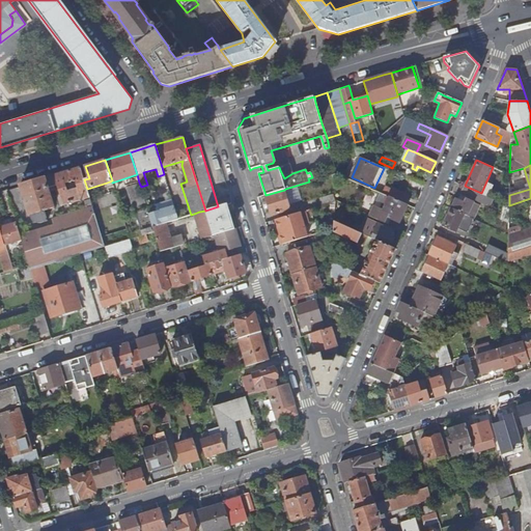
[(54,207),(49,192),(56,190),(61,205),(89,197),(87,189),(84,179),(80,167),(20,186),(29,215),(30,219),(33,222),(34,222),(36,223),(38,223),(39,223),(40,223),(45,222),(48,221),(45,211),(54,207)]
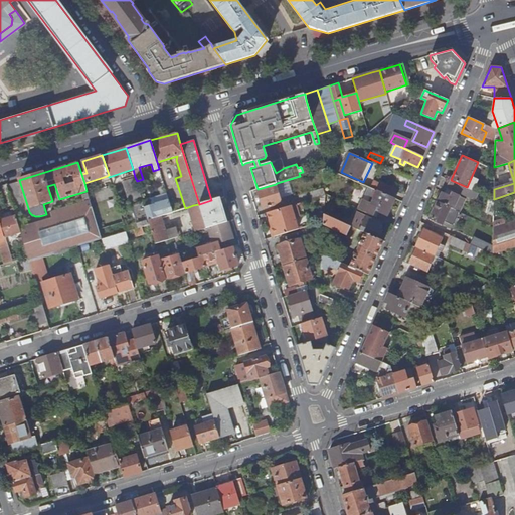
[(479,179),(472,176),(467,187),(471,189),(474,190),(479,179)]
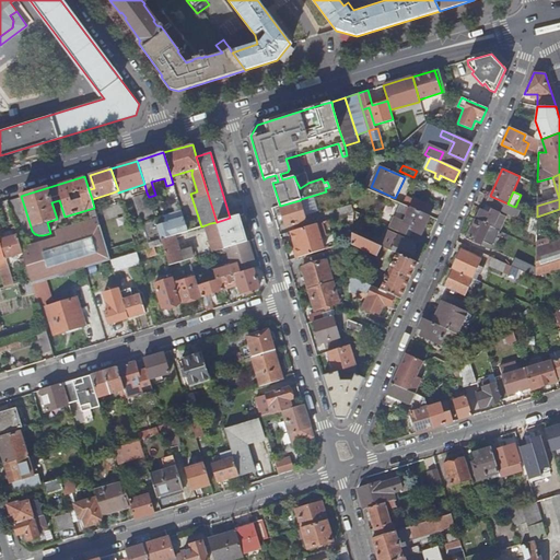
[(154,218),(149,197),(147,193),(133,196),(142,222),(154,218)]
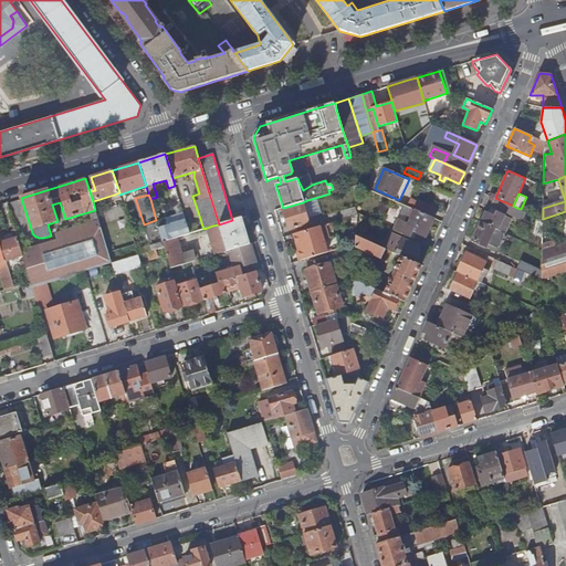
[(513,206),(494,198),(492,205),(514,216),(517,208),(513,206)]
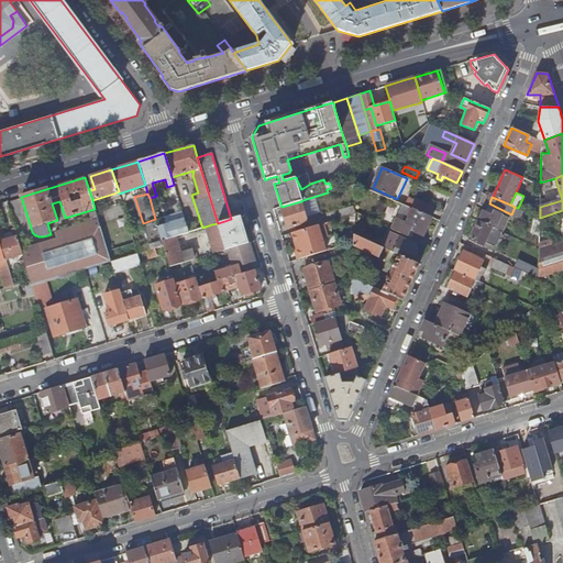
[(407,199),(405,205),(412,209),(414,209),(416,203),(407,199)]
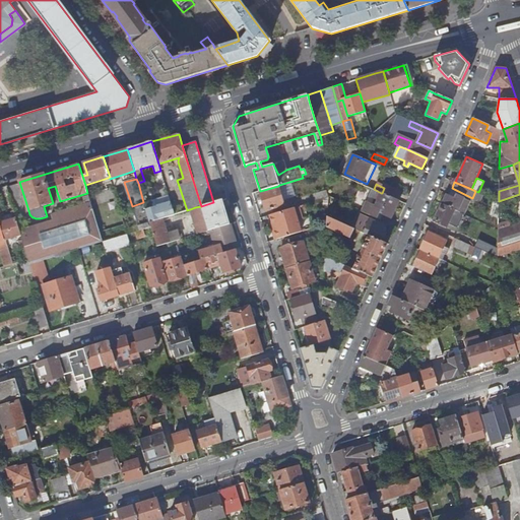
[(278,186),(260,191),(266,210),(284,205),(278,186)]
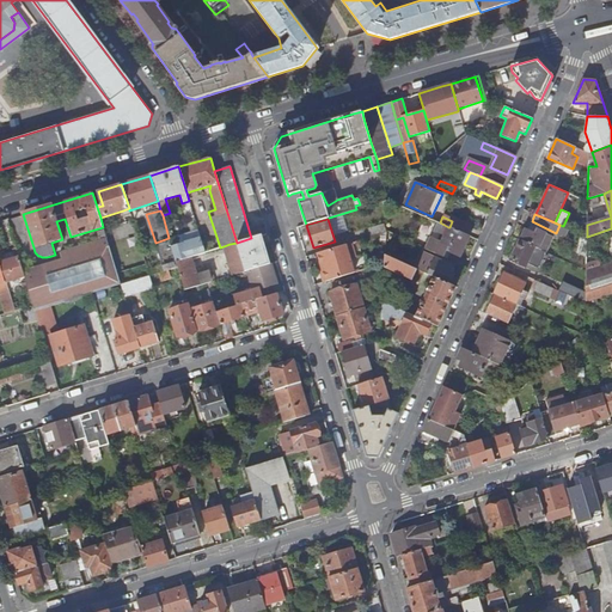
[(453,219),(452,221),(450,227),(463,233),(466,225),(453,219)]
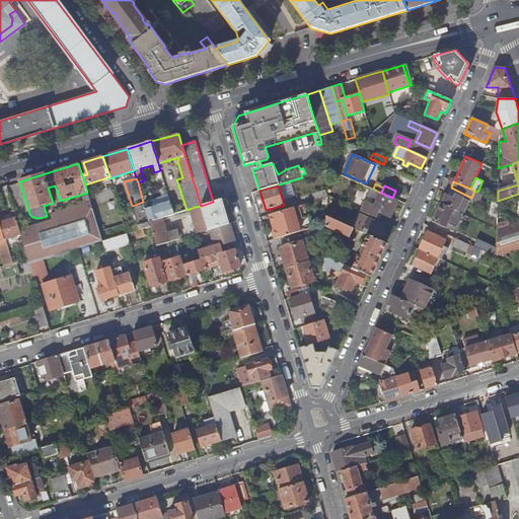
[(370,188),(365,201),(374,205),(380,193),(373,189),(370,188)]
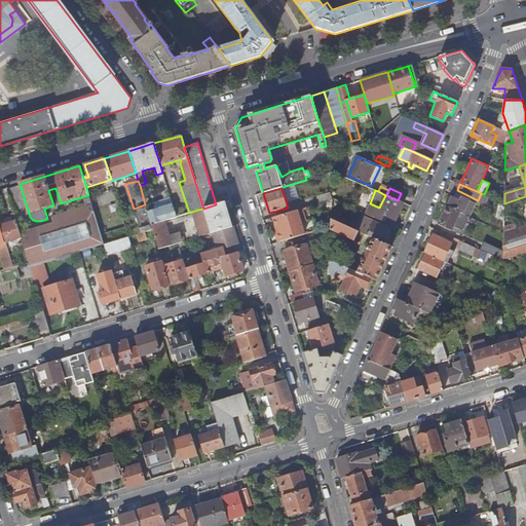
[(316,195),(318,202),(331,198),(329,192),(316,195)]
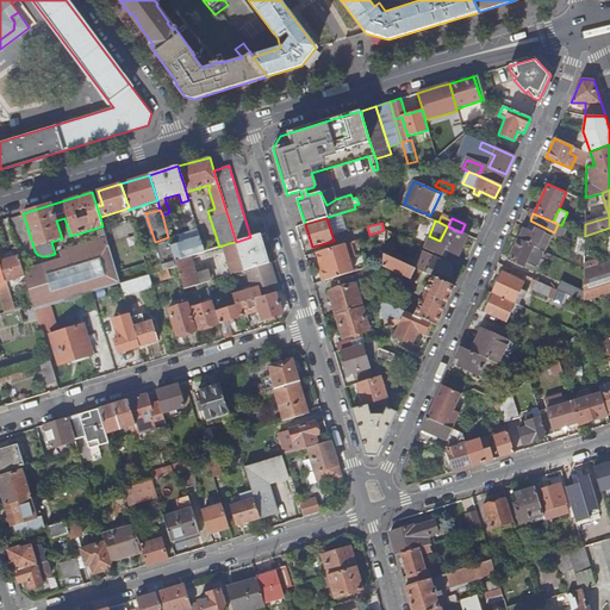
[(459,255),(467,235),(461,232),(448,226),(447,226),(440,241),(429,236),(424,248),(441,255),(447,244),(450,247),(448,250),(459,255)]
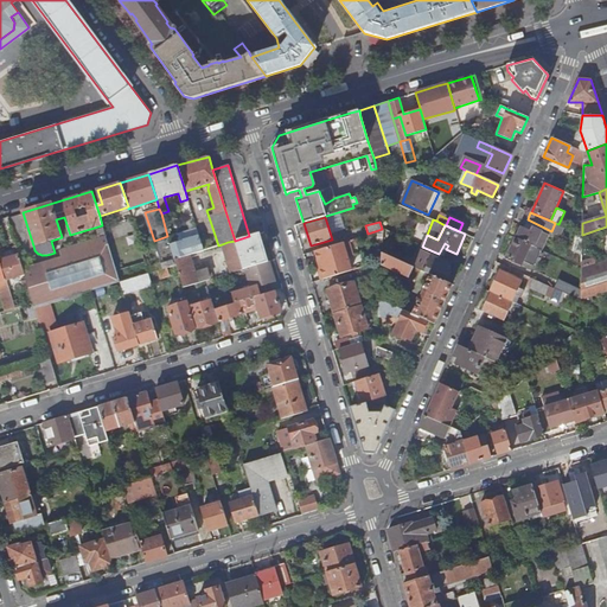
[(534,247),(541,231),(531,227),(530,231),(521,228),(517,238),(534,247)]
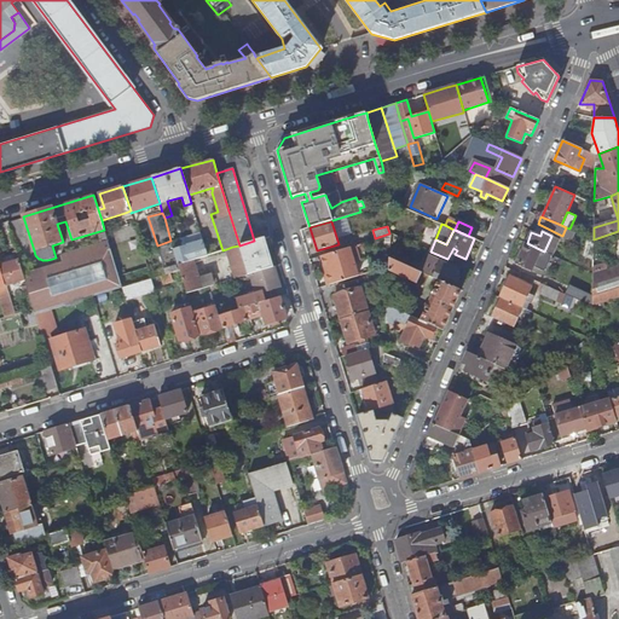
[(273,266),(265,237),(254,241),(239,246),(242,252),(244,260),(246,265),(248,275),(250,273),(273,266)]
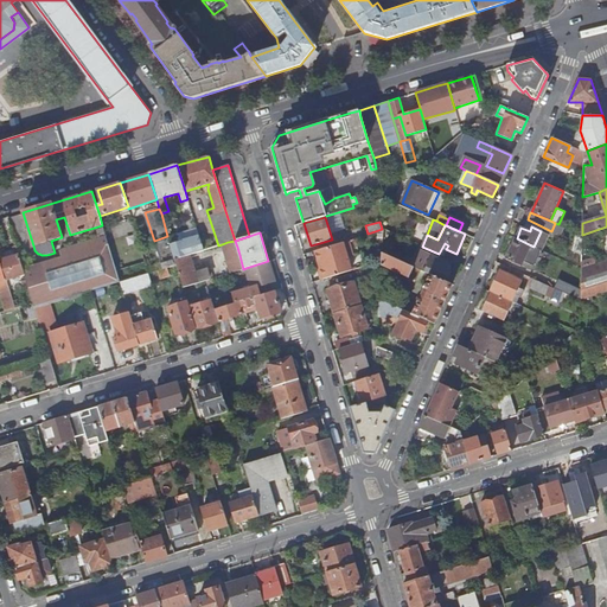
[(581,254),(582,236),(582,235),(575,232),(573,250),(581,254)]
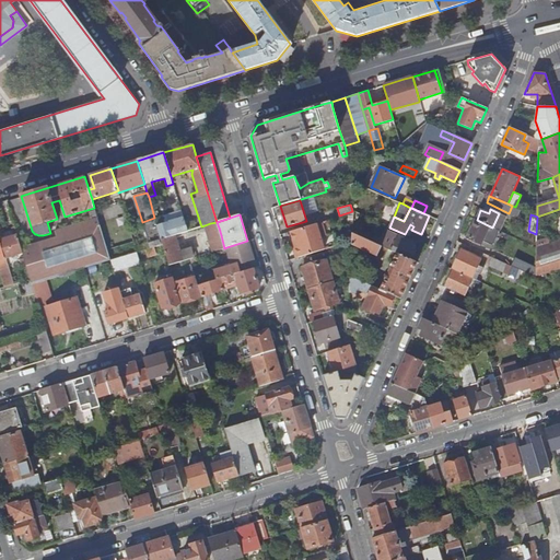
[(111,260),(97,218),(92,220),(55,231),(56,234),(50,236),(51,238),(21,248),(22,253),(30,279),(32,284),(46,280),(84,268),(111,260)]
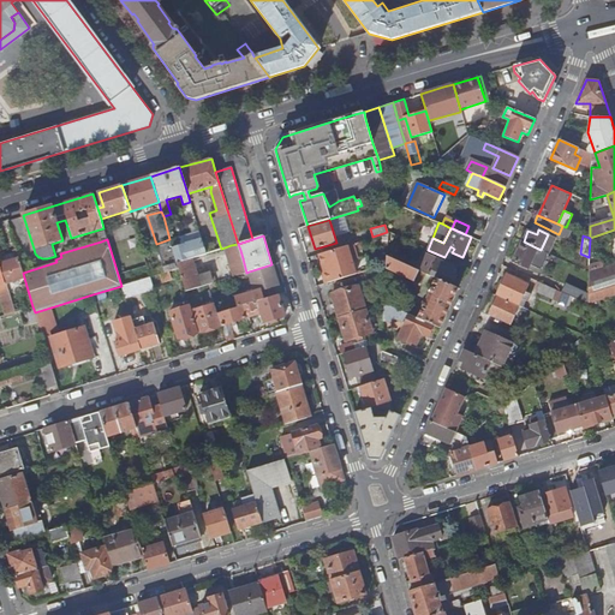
[(173,248),(169,239),(156,244),(159,254),(173,249),(173,248)]
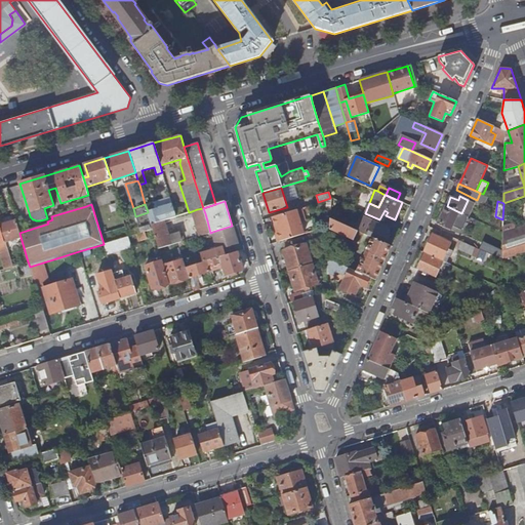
[(175,216),(172,206),(159,210),(158,208),(148,211),(148,212),(151,224),(163,220),(175,216)]
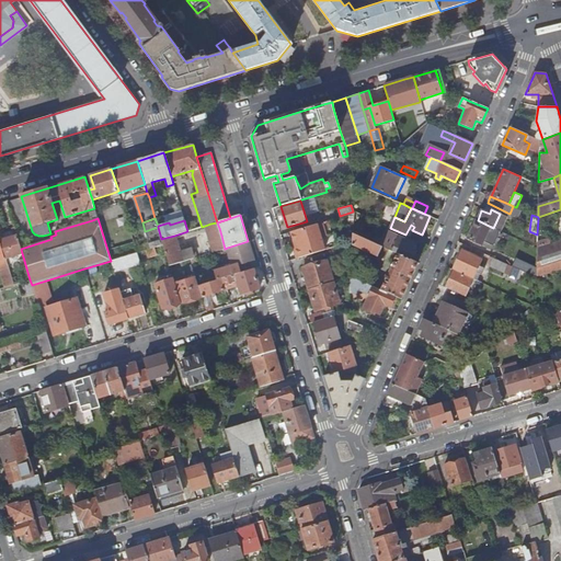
[(493,228),(478,220),(469,238),(482,244),(481,247),(485,249),(489,242),(483,240),(487,233),(496,239),(500,230),(493,228)]
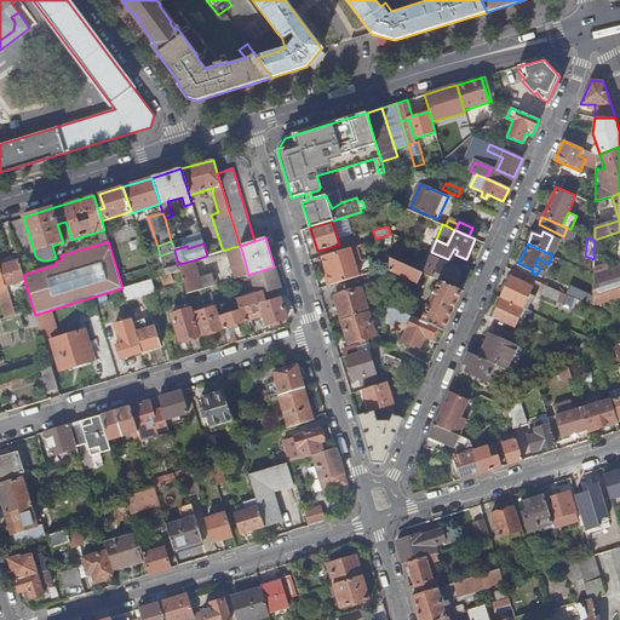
[(237,263),(235,254),(233,247),(227,250),(233,269),(242,265),(246,265),(245,260),(237,263)]
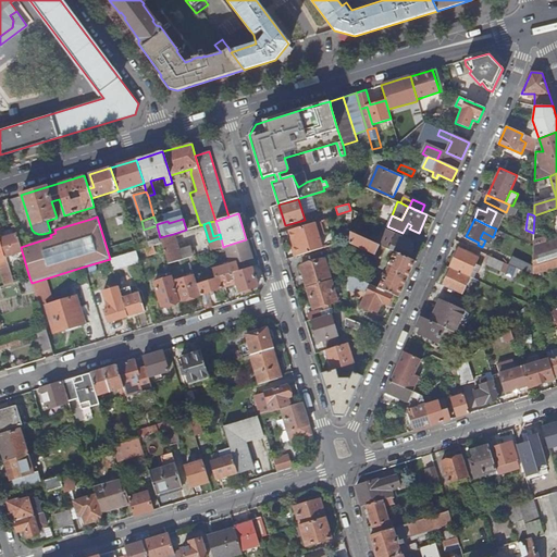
[(323,248),(316,222),(288,230),(297,256),(323,248)]
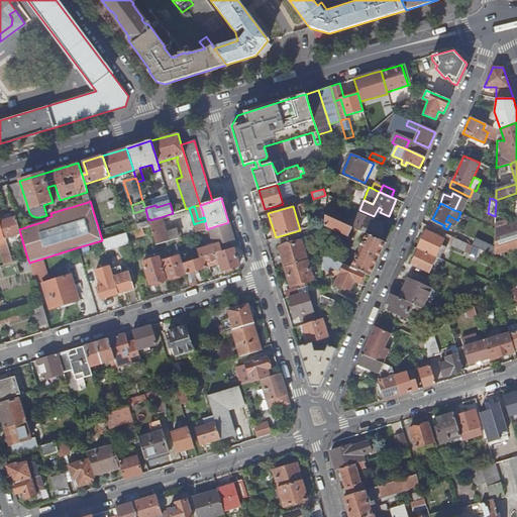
[(148,220),(145,209),(133,213),(138,229),(150,225),(148,220)]
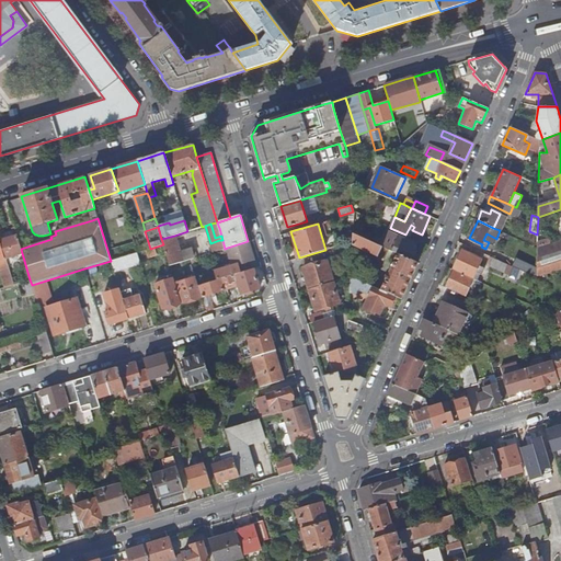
[(21,249),(14,230),(12,230),(13,236),(0,240),(0,260),(4,259),(22,253),(21,249)]
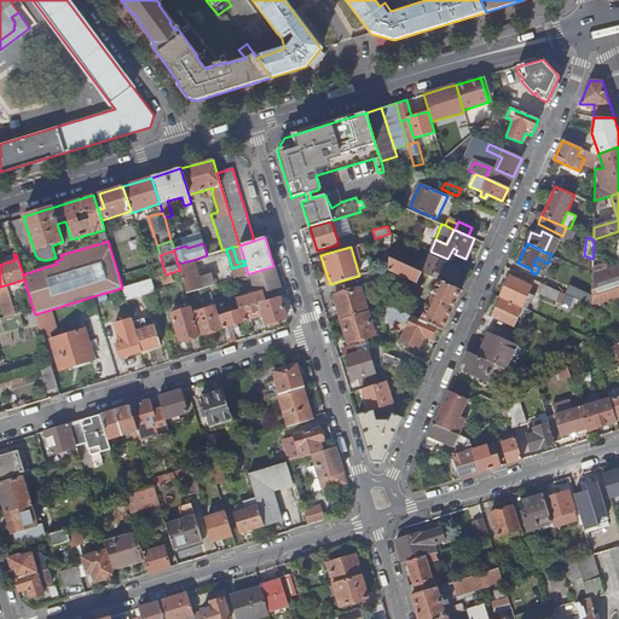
[(455,276),(458,268),(441,261),(440,261),(427,255),(420,271),(428,276),(439,279),(455,288),(460,278),(455,276)]
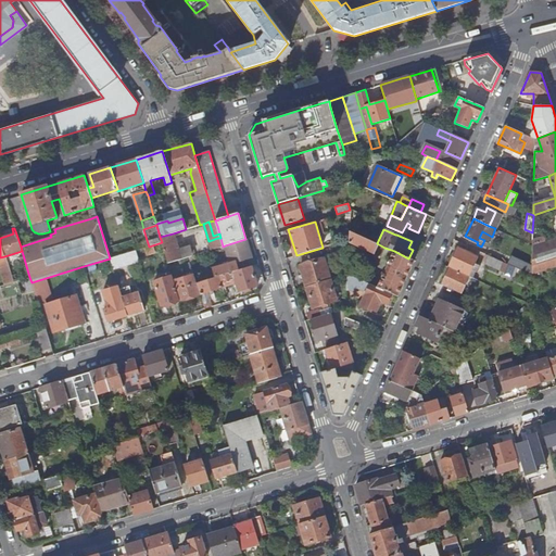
[(384,248),(377,243),(351,231),(350,239),(350,242),(375,254),(376,254),(380,256),(384,248)]
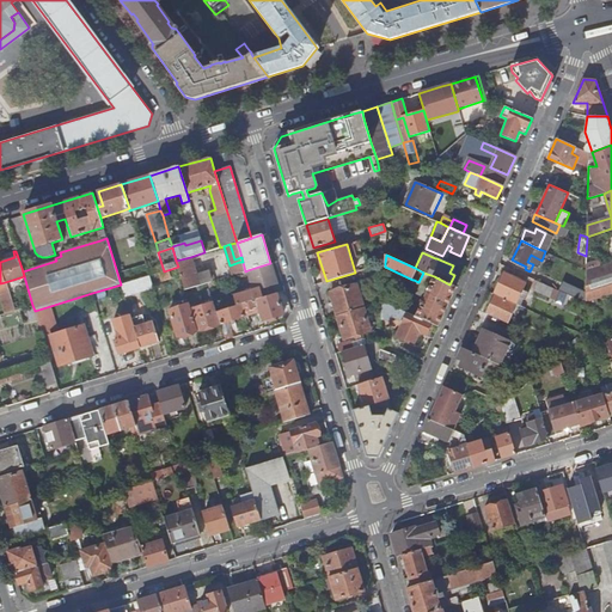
[(196,276),(190,257),(176,261),(178,267),(185,289),(208,282),(210,282),(208,271),(196,276)]
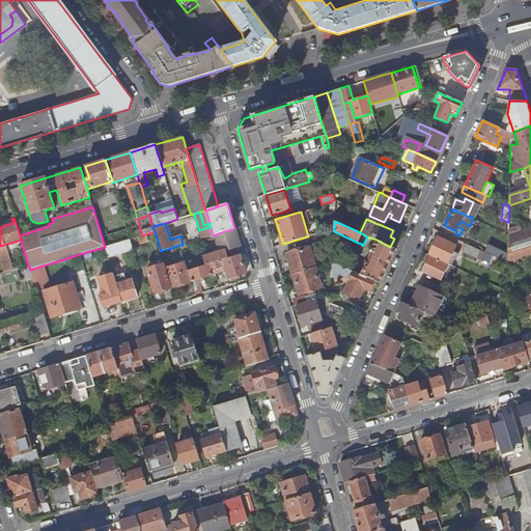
[(520,226),(508,230),(508,234),(522,230),(520,226)]
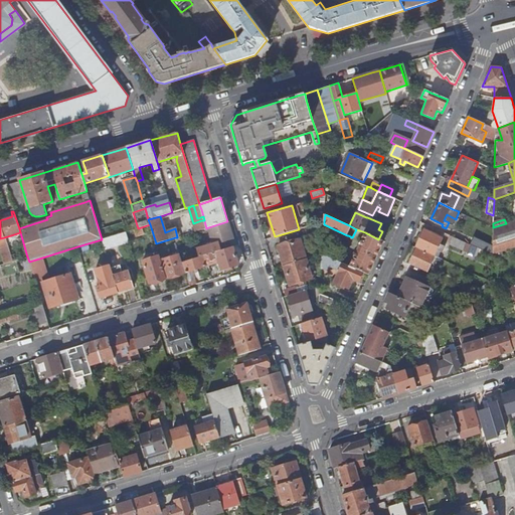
[(206,228),(204,220),(201,220),(193,223),(196,231),(206,228)]
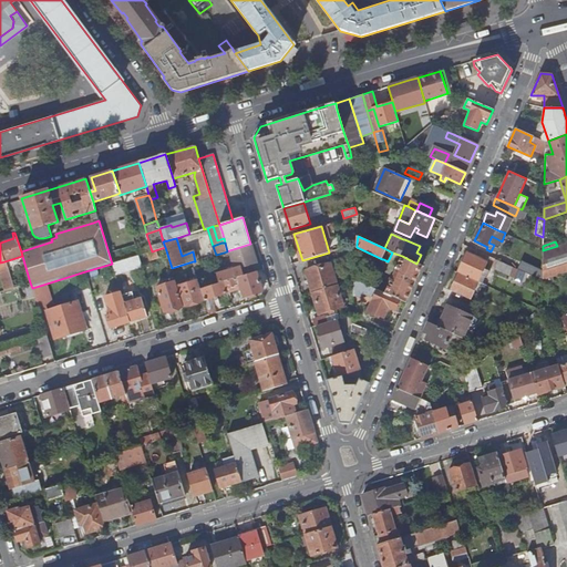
[(566,271),(566,243),(557,246),(543,250),(543,280),(566,271)]
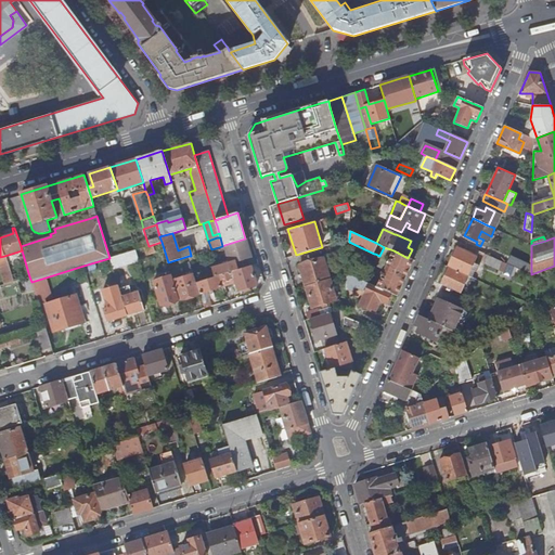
[(250,257),(245,239),(224,245),(230,262),(214,268),(216,276),(219,275),(237,270),(235,262),(250,257)]
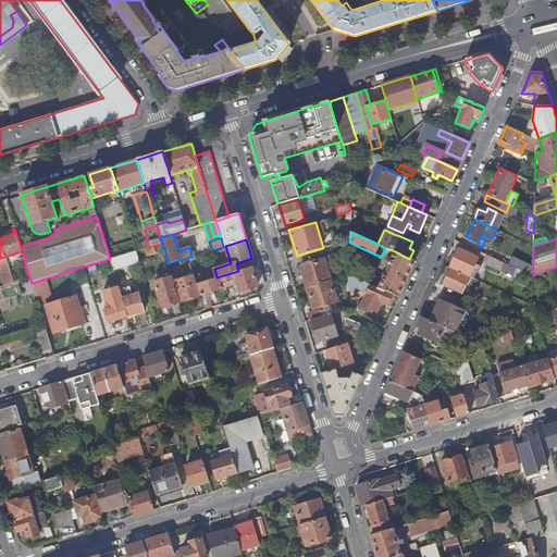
[(480,267),(475,263),(479,257),(459,249),(450,268),(470,276),(472,270),(478,273),(480,267)]
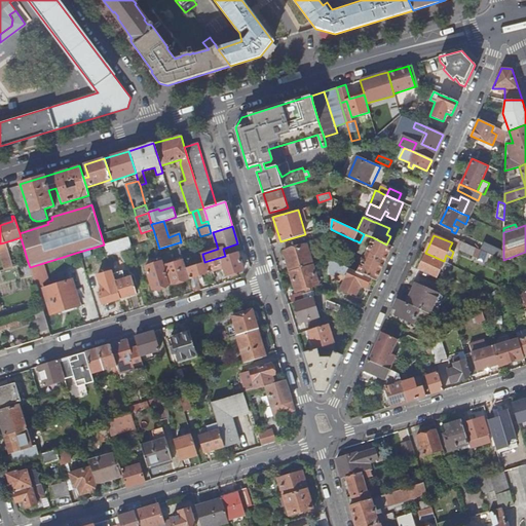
[(132,247),(128,237),(104,245),(107,254),(132,247)]
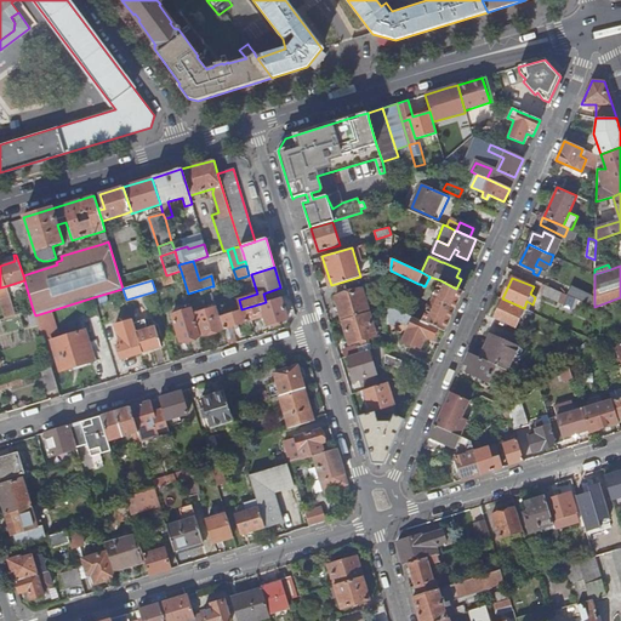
[(445,331),(462,291),(456,289),(440,280),(433,298),(429,296),(428,300),(432,301),(429,305),(427,303),(426,306),(428,307),(421,320),(438,329),(445,331)]
